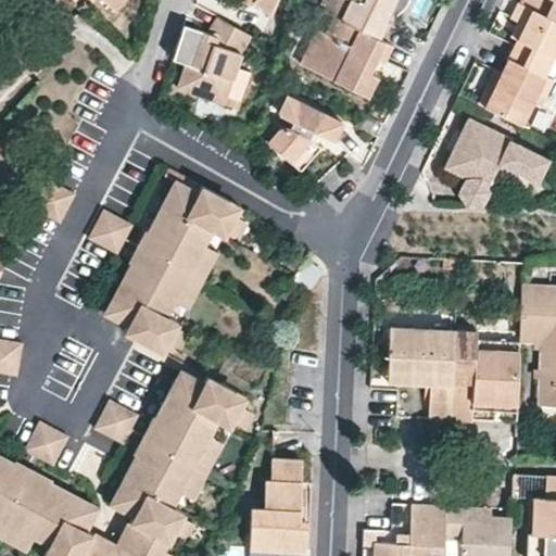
[(99,0),(113,11),(122,0),(99,0)]
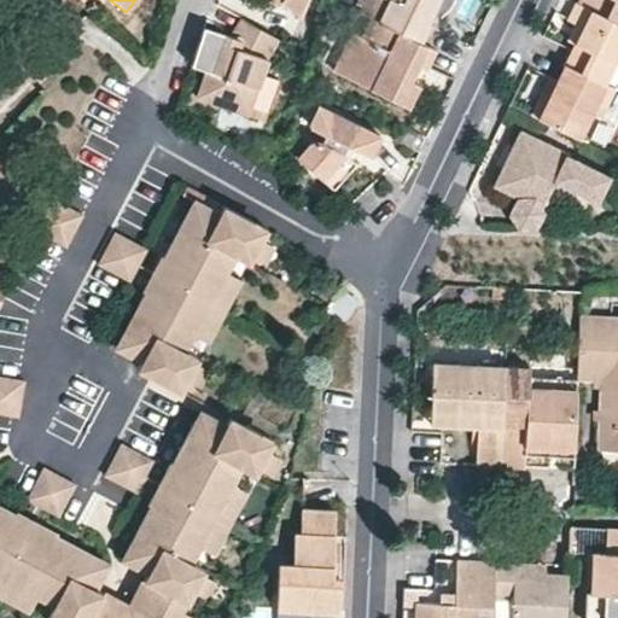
[(283,0),(281,3),(299,17),(305,0),(283,0)]
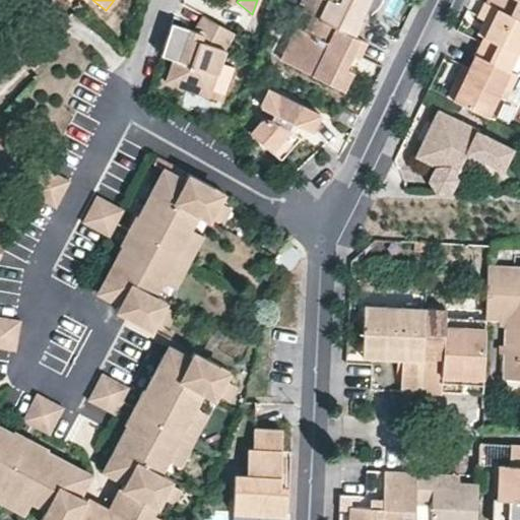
[(318,10),(315,17),(356,38),(364,22),(360,20),(352,16),(356,9),(364,10),(369,0),(297,0),(318,10)]
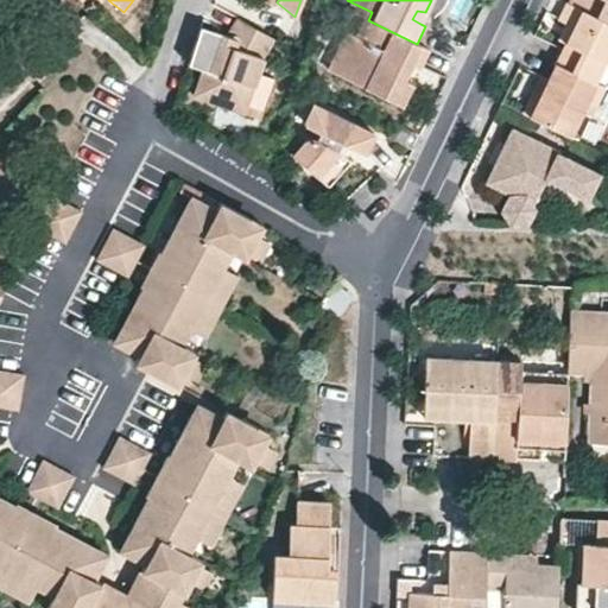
[(607,0),(565,0),(565,1),(607,20),(607,0)]
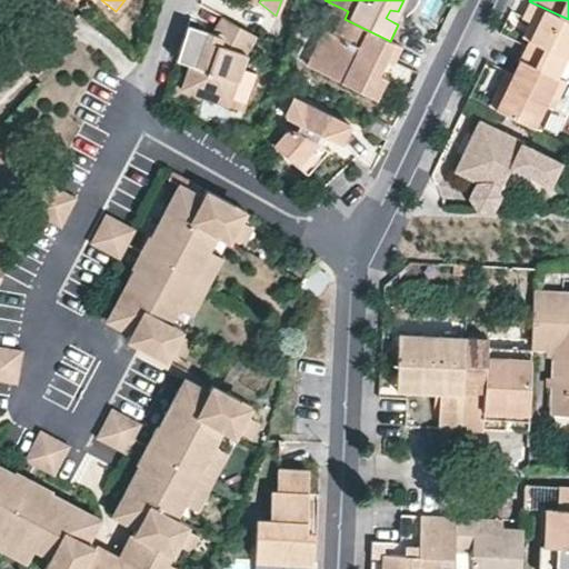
[(568,50),(568,19),(529,1),(521,17),(528,20),(535,23),(528,38),(518,57),(557,76),(568,50)]
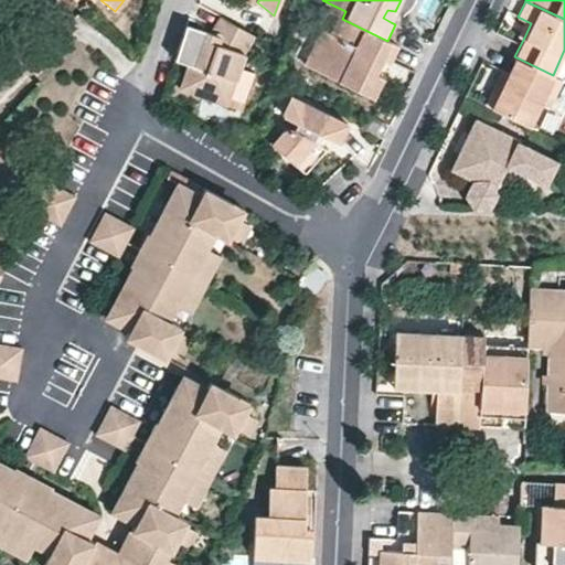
[(393,17),(395,11),(387,10),(383,18),(391,22),(393,17)]
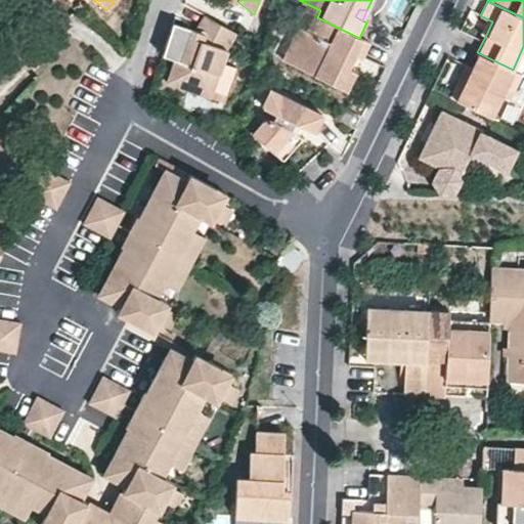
[(359,38),(317,17),(310,14),(304,28),(297,25),(281,56),(346,88),(355,71),(348,68),(343,64),(348,54),(353,57),(359,60),(367,42),(359,38)]
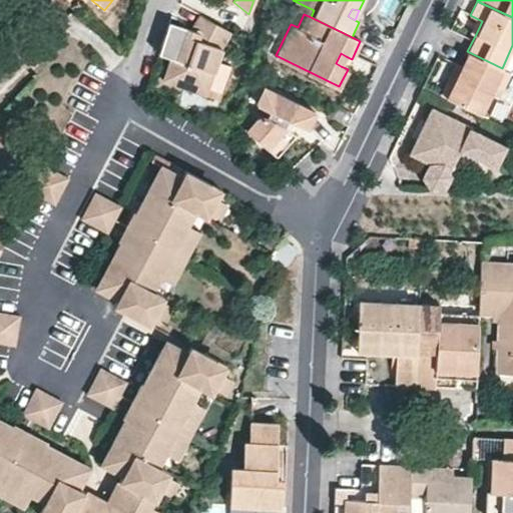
[(163,39),(159,53),(171,58),(162,82),(190,92),(201,86),(205,72),(212,75),(220,50),(229,32),(200,16),(191,32),(169,22),(168,24),(163,39)]
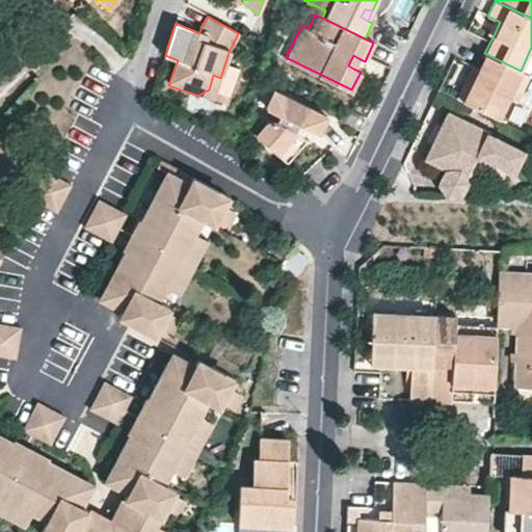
[(500,22),(494,19),(489,27),(486,32),(494,35),(500,22)]
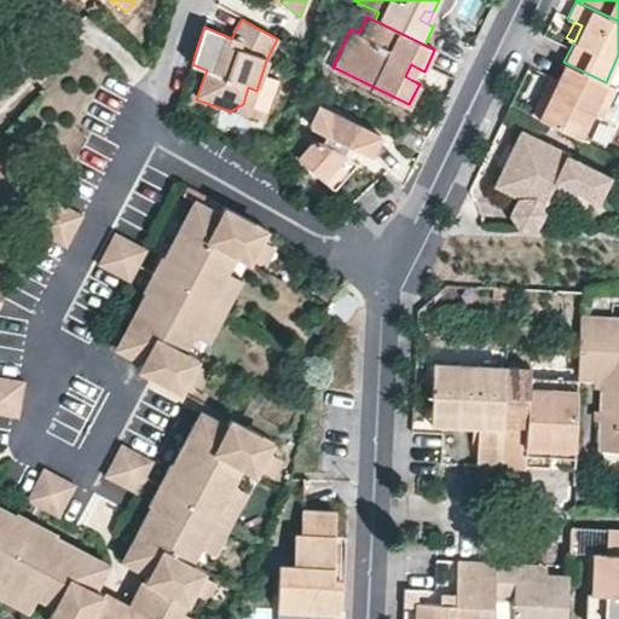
[(606,82),(563,62),(556,77),(538,117),(583,138),(608,84),(606,82)]
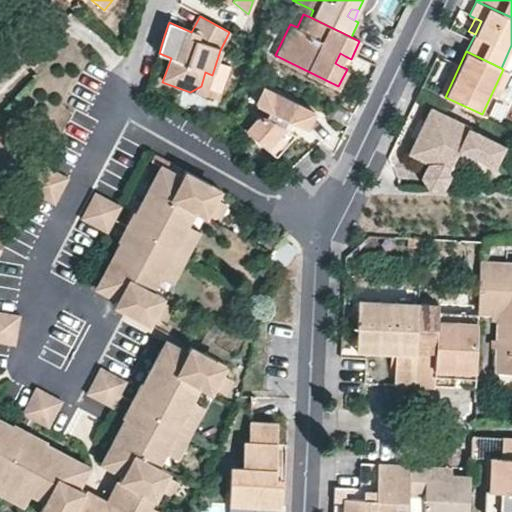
[(342,61),(345,56),(340,53),(335,63),(340,66),(342,61)]
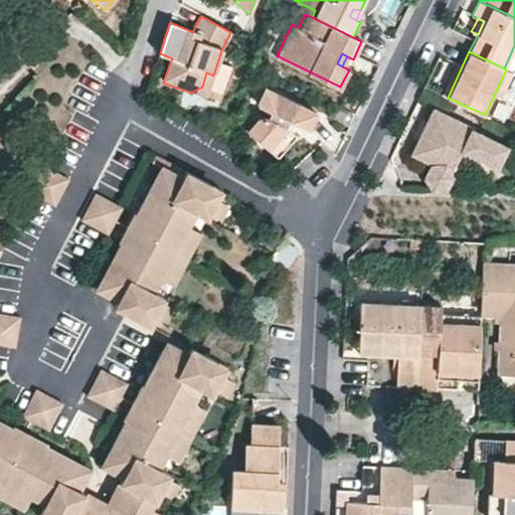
[(450,75),(441,94),(448,98),(463,64),(457,61),(450,75)]
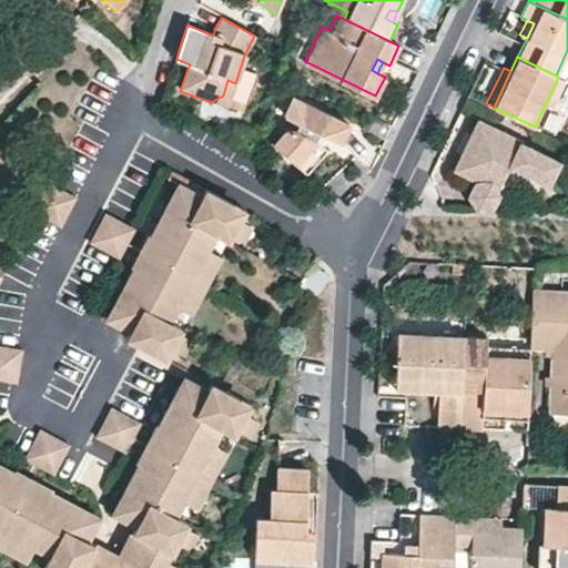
[(227,108),(235,83),(227,80),(223,95),(211,102),(227,108)]
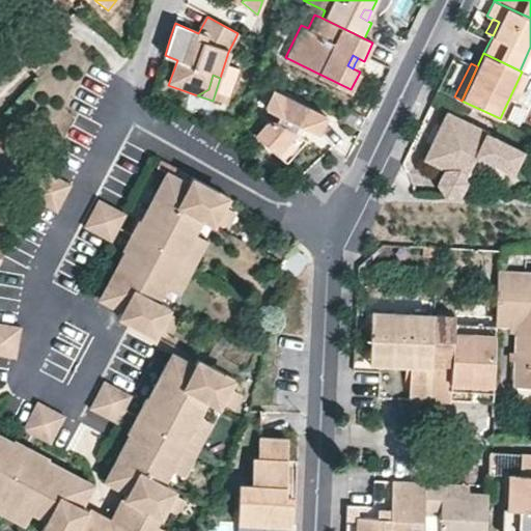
[(269,107),(272,111),(279,113),(277,118),(270,116),(267,117),(266,117),(262,120),(251,133),(286,161),(304,138),(300,136),(292,130),(298,121),(305,126),(318,133),(327,113),(271,87),(269,92),(268,95),(267,98),(267,101),(267,104),(269,107)]
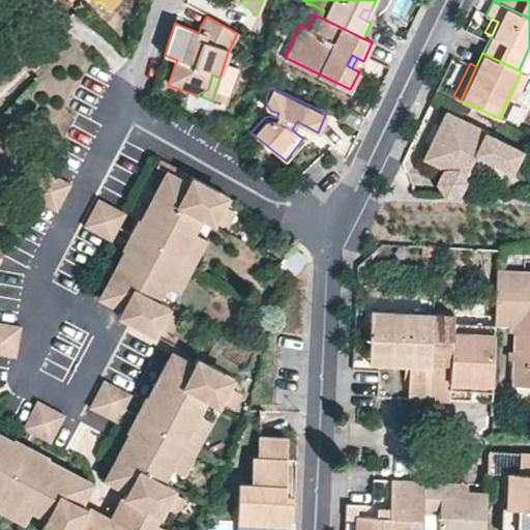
[(445,110),(423,156),(437,163),(447,168),(445,168),(439,182),(446,194),(461,194),(467,181),(464,177),(475,154),(511,172),(522,149),(483,133),(484,129),(445,110)]
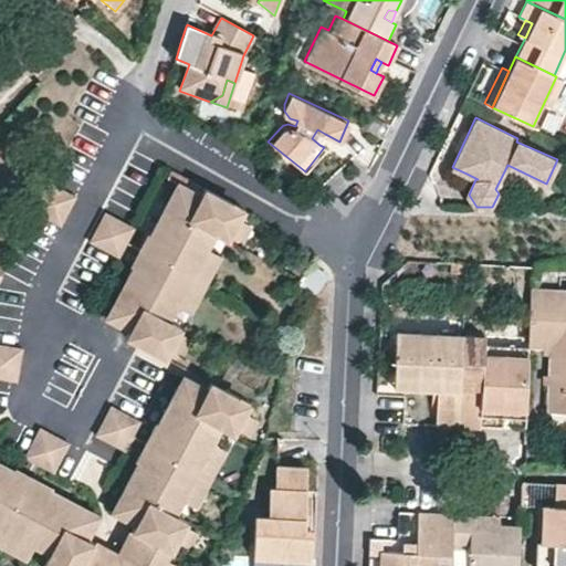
[(323,138),(325,134),(317,129),(312,138),(320,145),(323,138)]
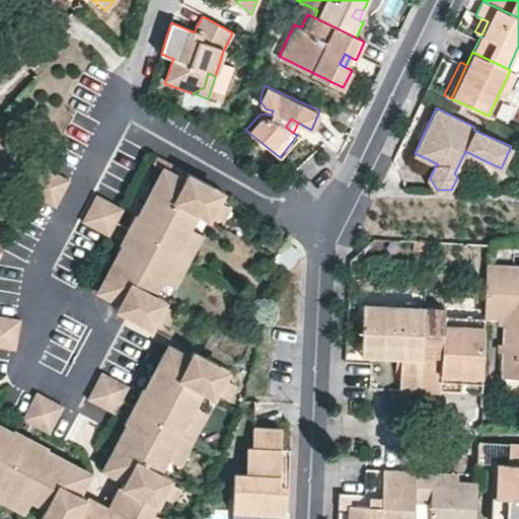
[(45,166),(38,179),(63,193),(69,179),(45,166)]
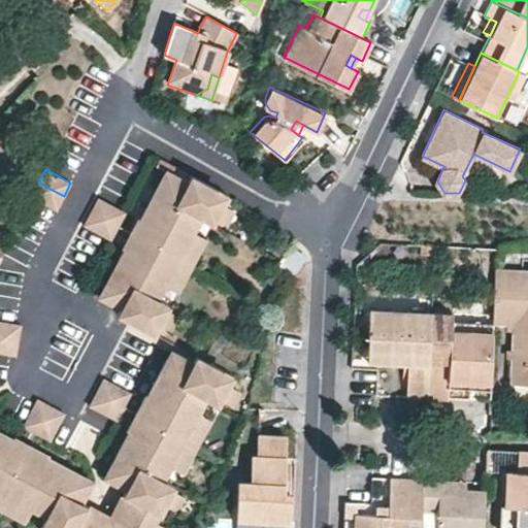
[(133,233),(179,258),(194,231),(202,217),(213,223),(217,217),(223,204),(228,195),(191,175),(189,180),(180,176),(167,169),(133,233)]
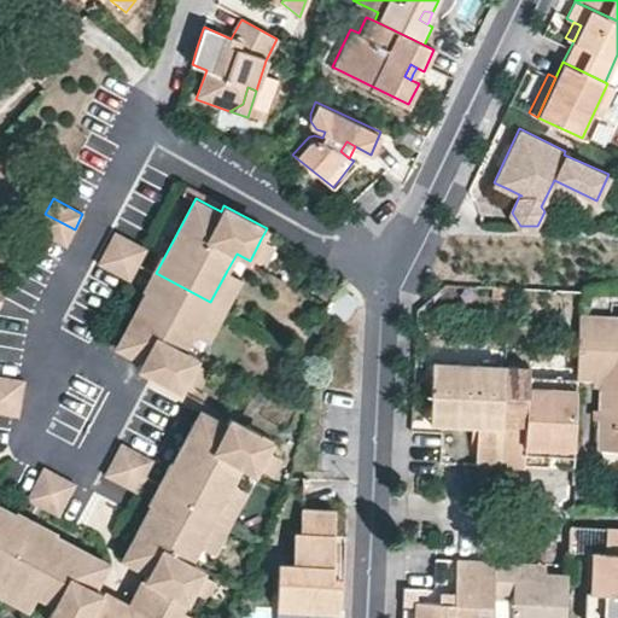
[(116,232),(108,246),(139,263),(147,248),(116,232)]
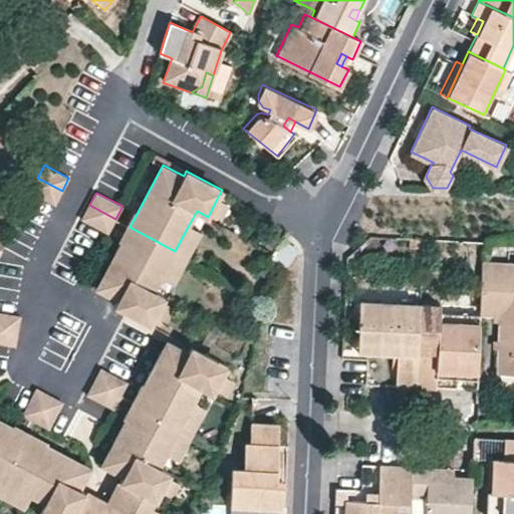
[(217,199),(211,211),(221,218),(229,204),(217,199)]
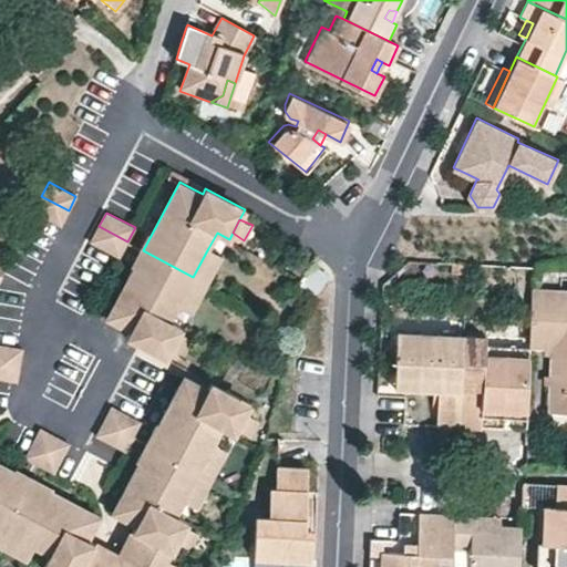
[(127,241),(99,226),(91,240),(121,256),(127,241)]
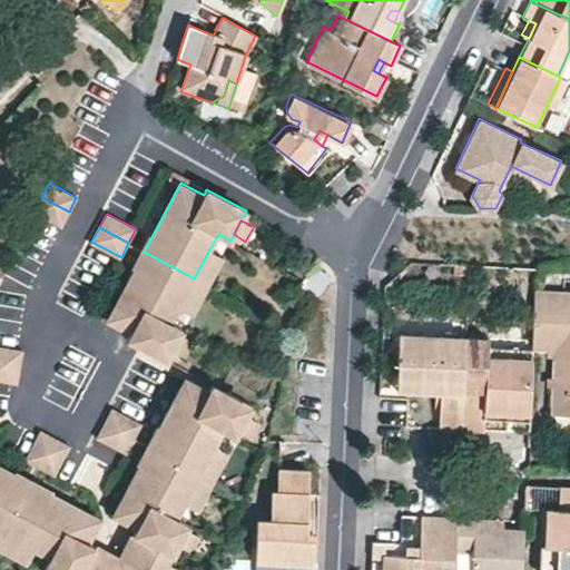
[(209,249),(194,278),(208,285),(223,256),(209,249)]
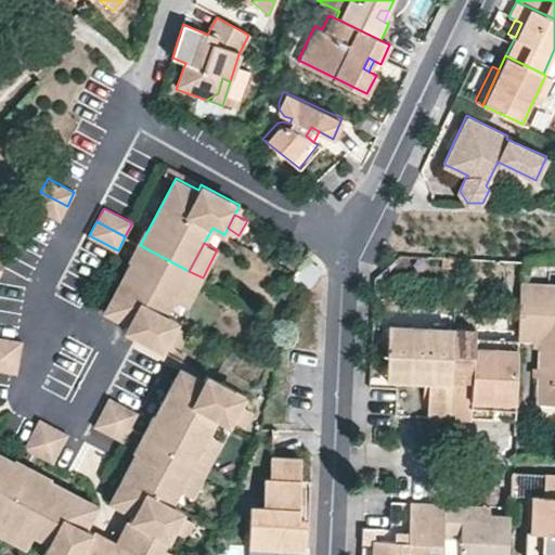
[(173,299),(189,271),(140,245),(104,311),(118,318),(128,323),(125,330),(164,349),(168,340),(176,325),(178,320),(165,313),(173,299)]
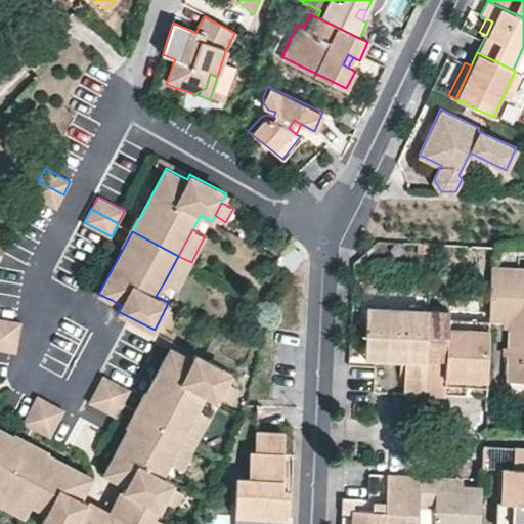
[(191,262),(178,256),(164,282),(176,290),(191,262)]
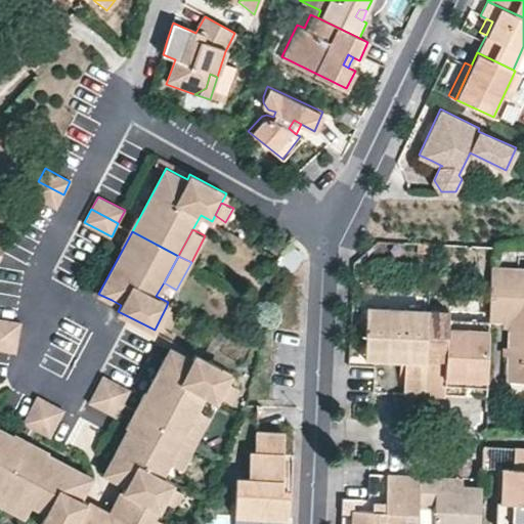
[(523,268),(491,267),(489,322),(511,323),(510,352),(508,380),(523,381),(523,268)]
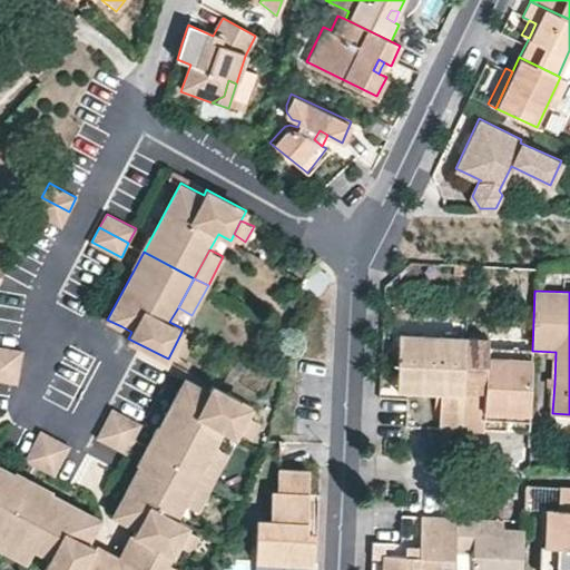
[(180,334),(173,350),(185,357),(193,342),(180,334)]
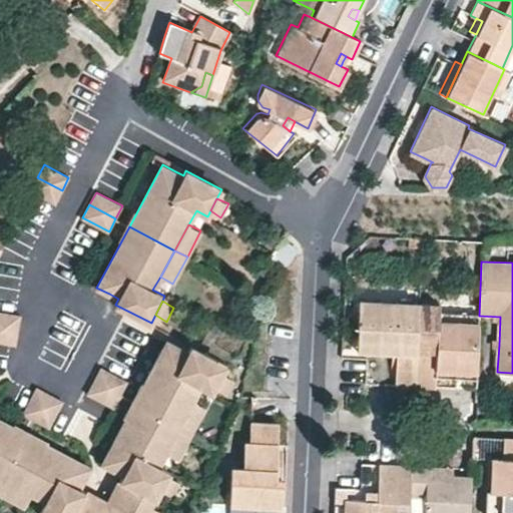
[(418,322),(419,312),(419,304),(360,301),(359,342),(399,344),(398,354),(397,386),(415,386),(418,322)]
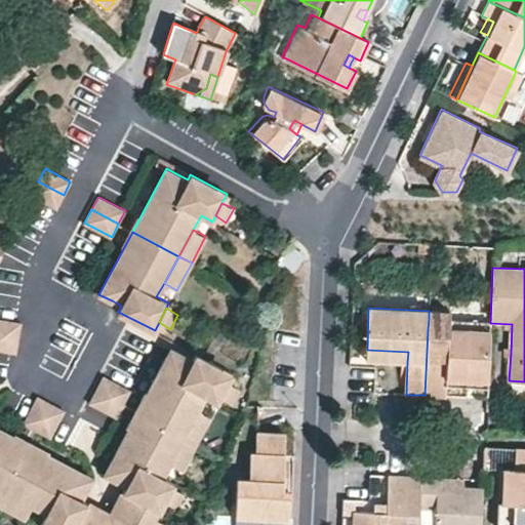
[(470,331),(470,322),(429,319),(428,329),(470,331)]
